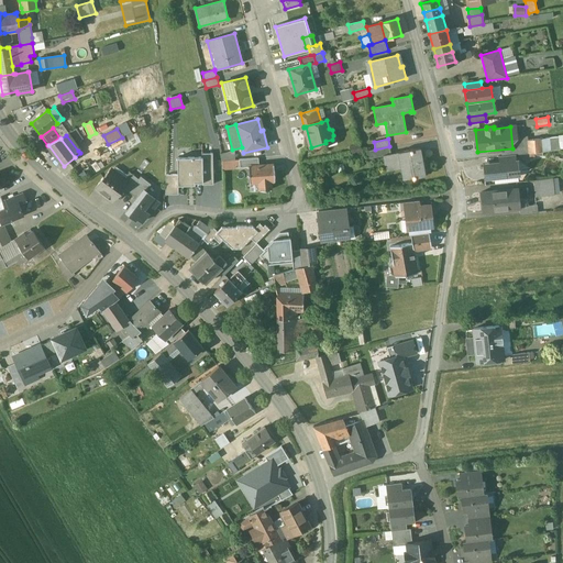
[(375,150),(368,151),(371,159),(389,155),(392,155),(389,146),(375,150)]
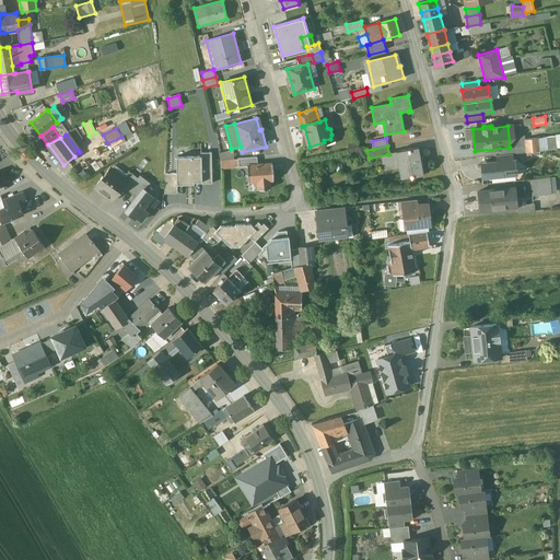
[(418,148),(396,152),(399,165),(401,164),(405,177),(411,176),(411,177),(423,175),(418,148)]
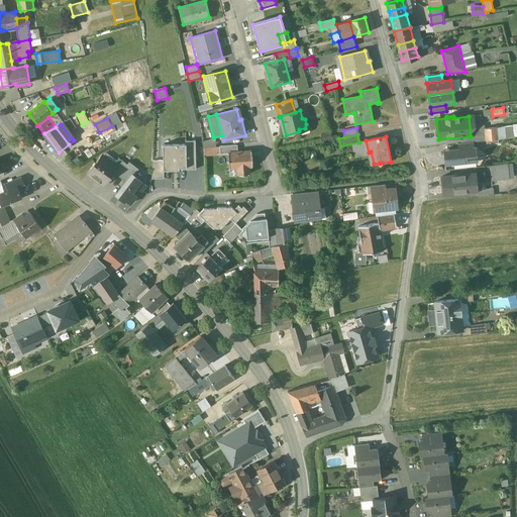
[(195,140),(185,141),(185,144),(186,144),(187,168),(186,168),(186,170),(196,170),(195,140)]
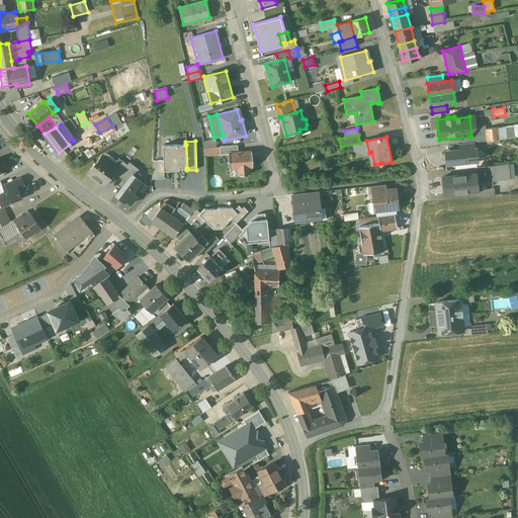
[(360,143),(358,143),(360,154),(369,153),(366,141),(360,143)]
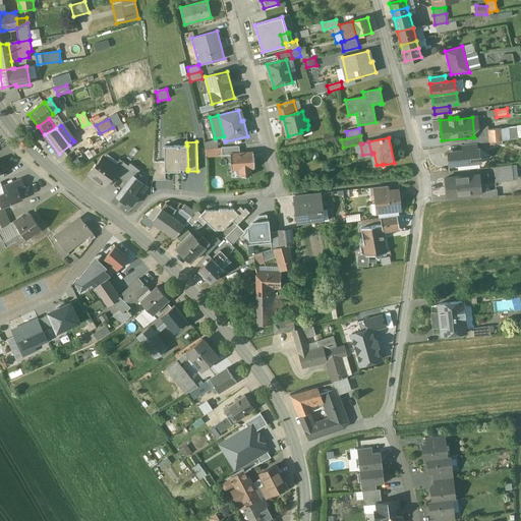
[(476,143),(461,145),(462,152),(477,150),(476,143)]
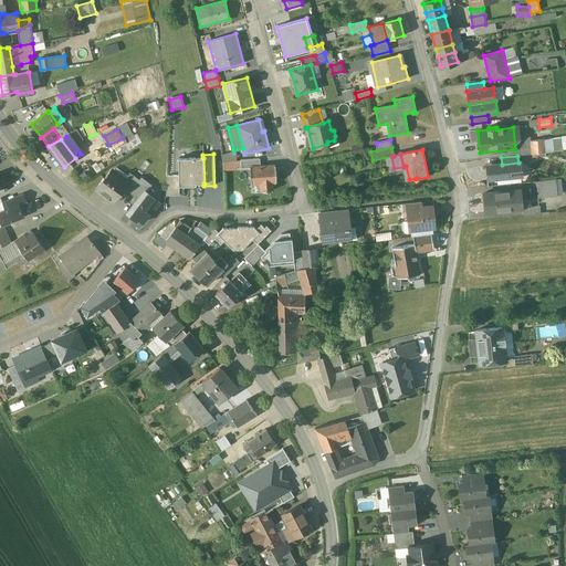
[(202,158),(178,158),(178,176),(179,186),(196,186),(196,184),(203,184),(205,184),(203,158),(202,158)]
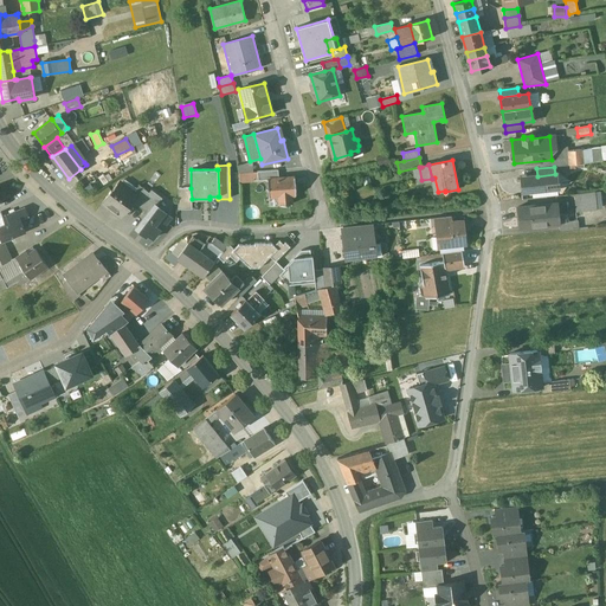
[(278,171),(257,172),(258,181),(268,180),(266,179),(278,178),(278,171)]
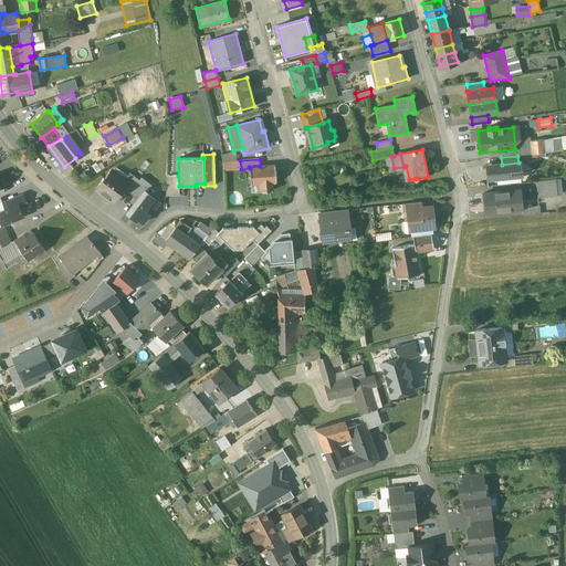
[(502,165),(489,166),(490,179),(521,176),(520,163),(502,165)]
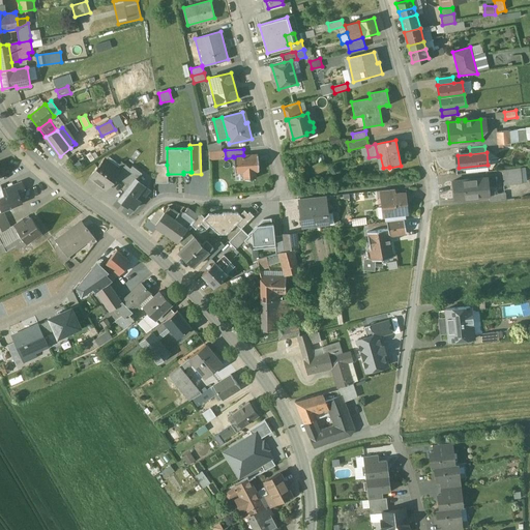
[(243,155),(233,156),(234,157),(235,172),(244,172),(244,179),(255,179),(255,171),(259,171),(259,167),(258,159),(258,155),(243,155)]
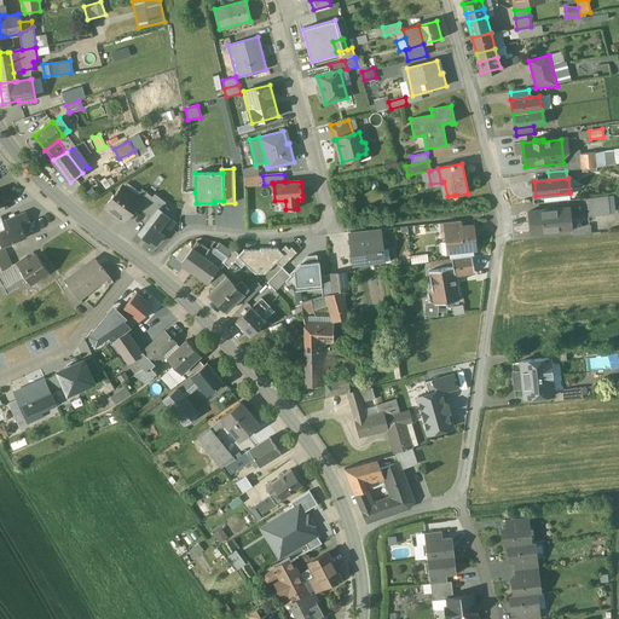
[(116,196),(114,195),(104,207),(123,221),(136,206),(140,200),(137,196),(123,186),(116,196)]
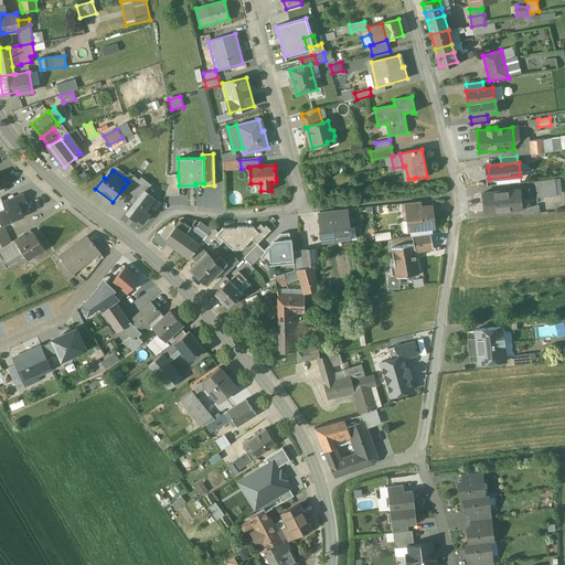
[(139,179),(130,172),(125,179),(128,182),(124,188),(129,192),(139,179)]
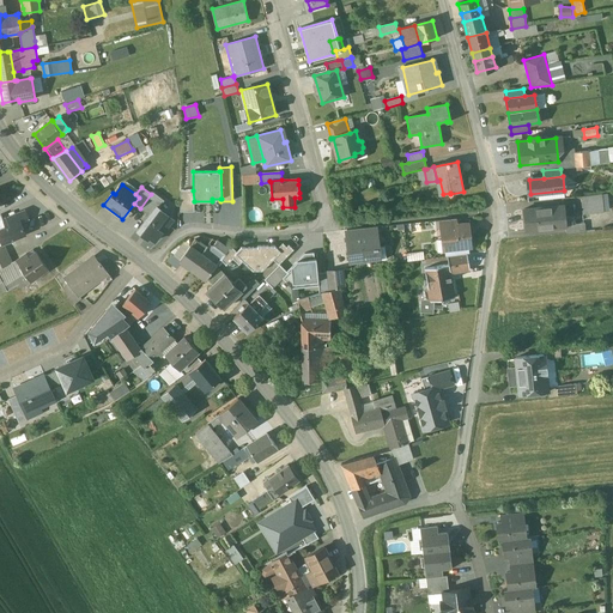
[(193,190),(181,190),(180,212),(194,212),(194,201),(193,190)]
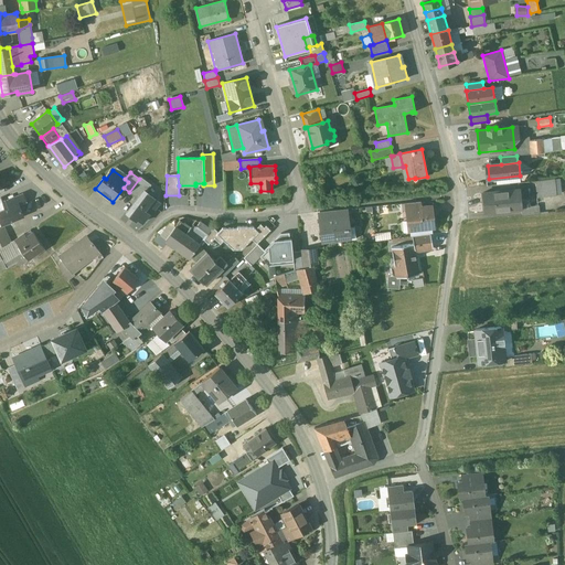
[(139,179),(129,192),(135,196),(130,202),(134,204),(145,190),(147,192),(151,185),(141,177),(139,179)]
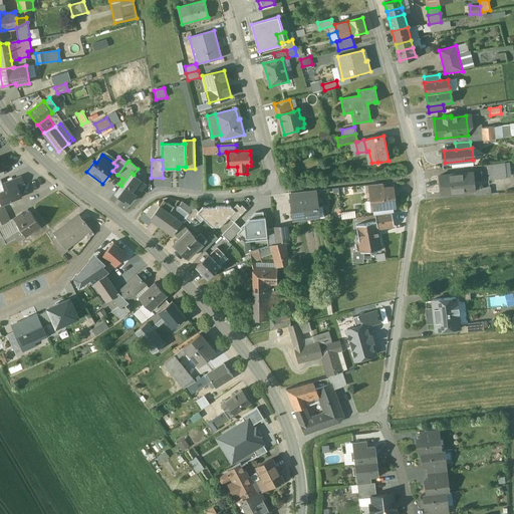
[(503,163),(487,165),(488,179),(505,178),(503,163)]
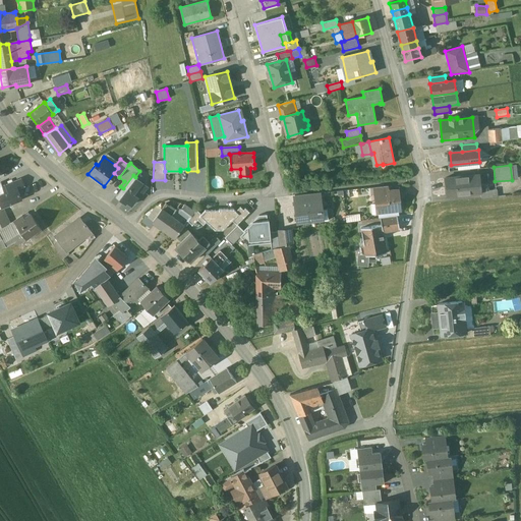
[(478,174),(446,178),(447,195),(480,192),(480,191),(478,174)]
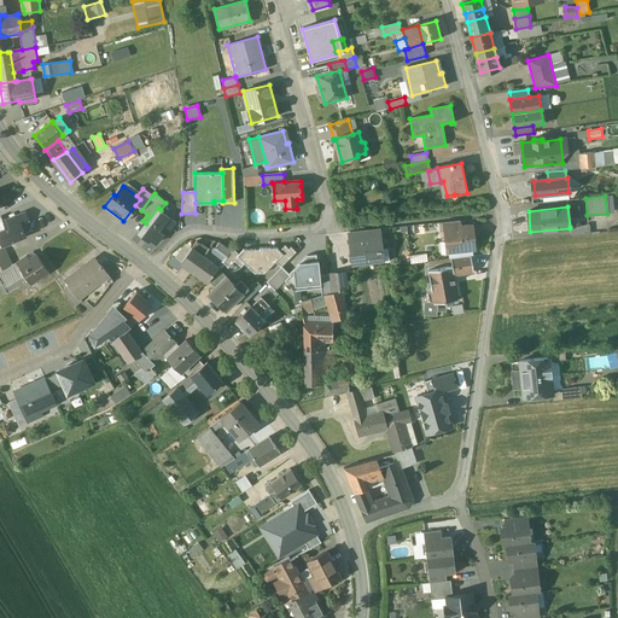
[(161,210),(158,208),(146,223),(139,233),(156,246),(175,221),(161,210)]
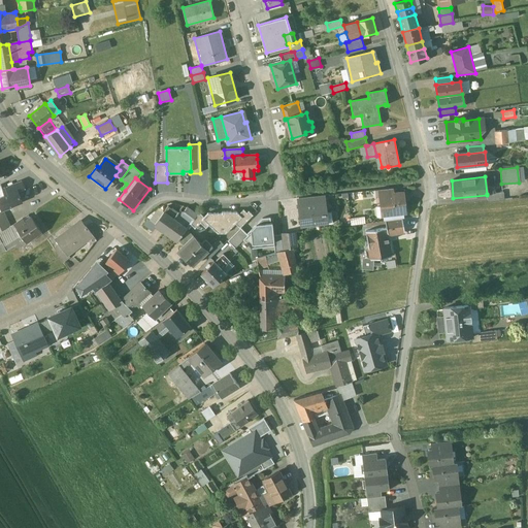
[(21,183),(5,189),(5,190),(7,195),(17,191),(18,193),(24,190),(21,183)]
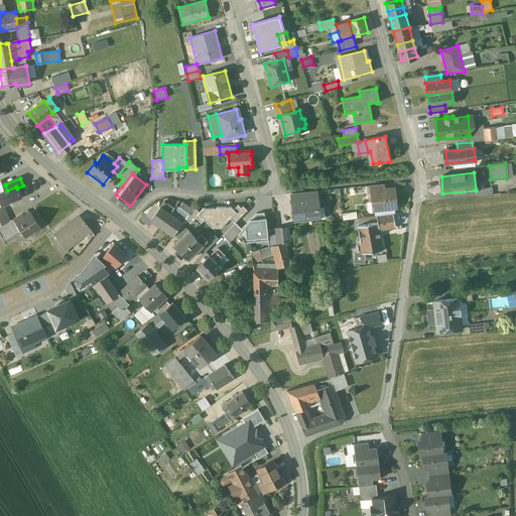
[(384,184),(371,185),(371,192),(373,192),(385,190),(384,184)]
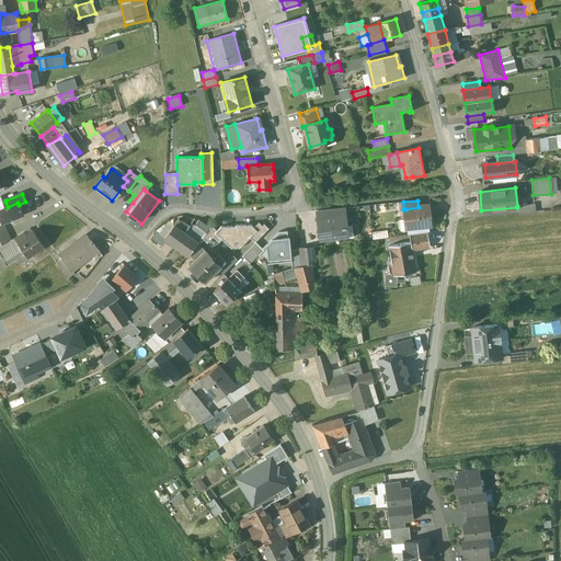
[(4,208),(0,209),(0,219),(2,225),(23,216),(19,205),(18,203),(8,207),(4,208)]
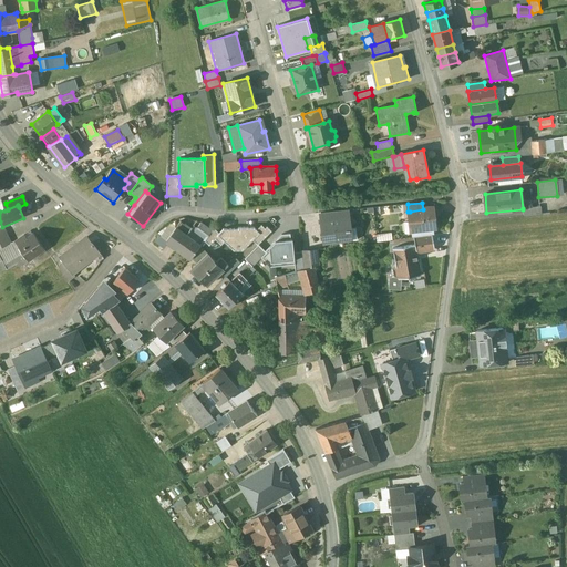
[(540,206),(529,207),(523,208),(523,209),(524,216),(542,214),(540,206)]
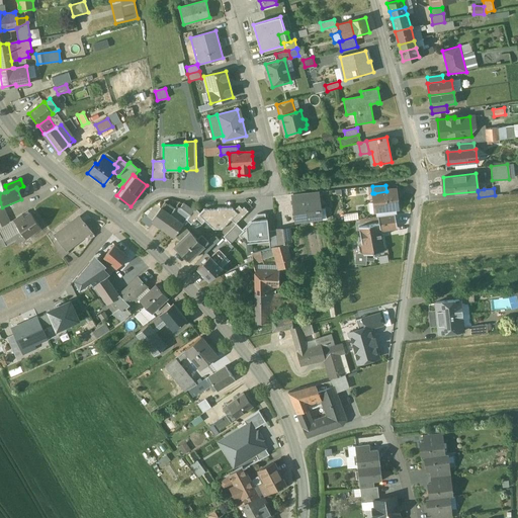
[(386,191),(374,193),(376,210),(397,208),(395,190),(386,191)]
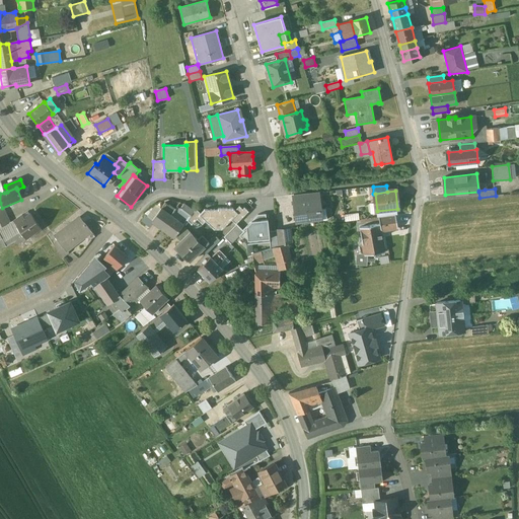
[(318,192),(294,195),(295,202),(319,199),(318,192)]
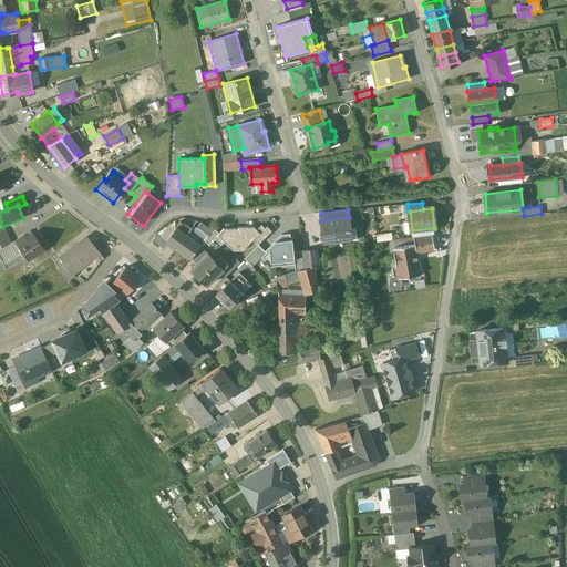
[(322,220),(321,220),(321,226),(322,226),(323,233),(322,233),(323,243),(347,239),(346,232),(350,232),(349,217),(322,220)]
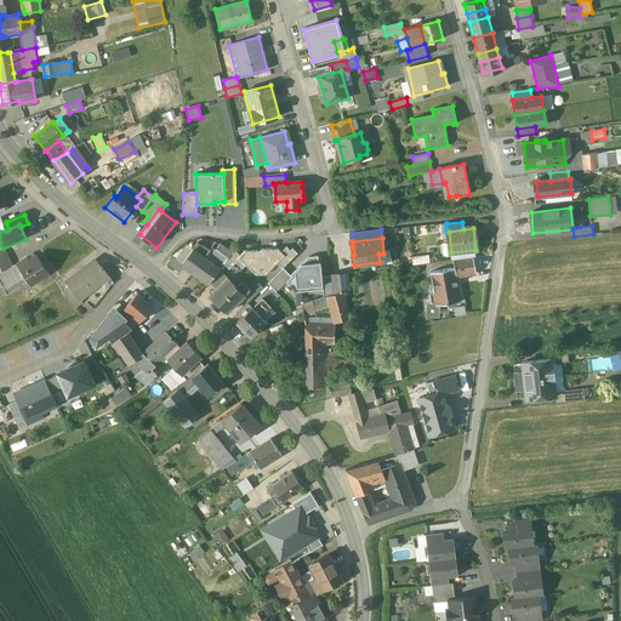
[(203,243),(199,240),(193,250),(199,255),(206,245),(203,243)]
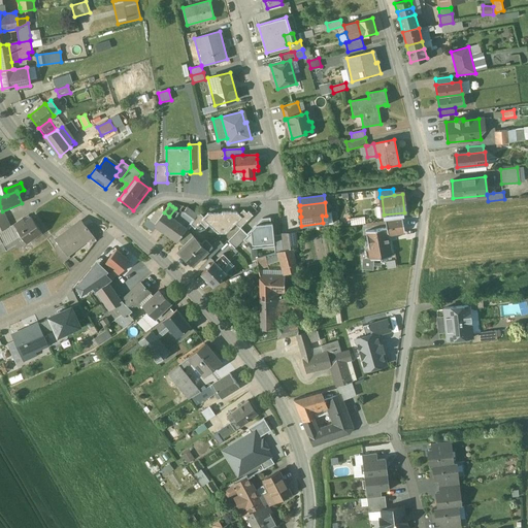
[(196,215),(187,207),(179,217),(189,224),(190,224),(196,215)]
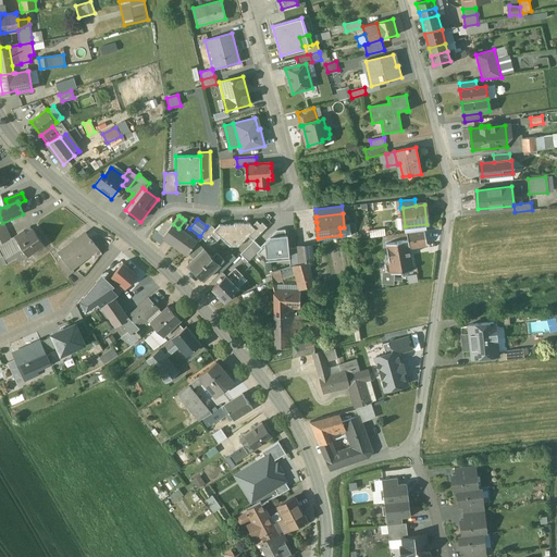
[(249,236),(254,240),(264,230),(257,221),(252,226),(256,230),(249,236)]
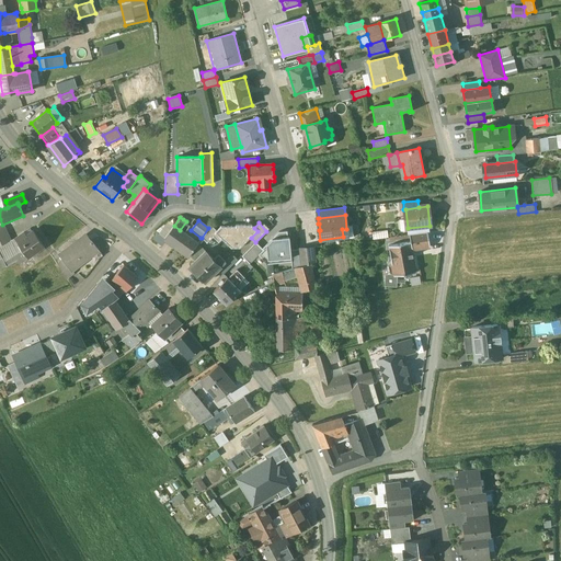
[(2,225),(0,226),(0,244),(9,240),(2,225)]
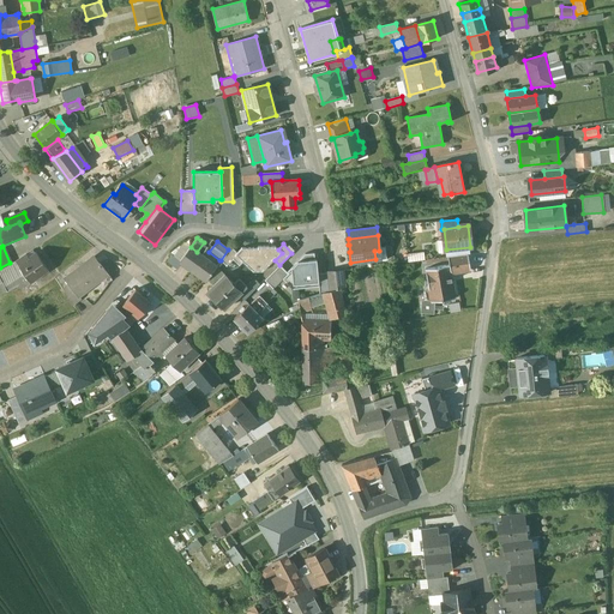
[(197,252),(191,247),(180,263),(191,270),(202,256),(197,252)]
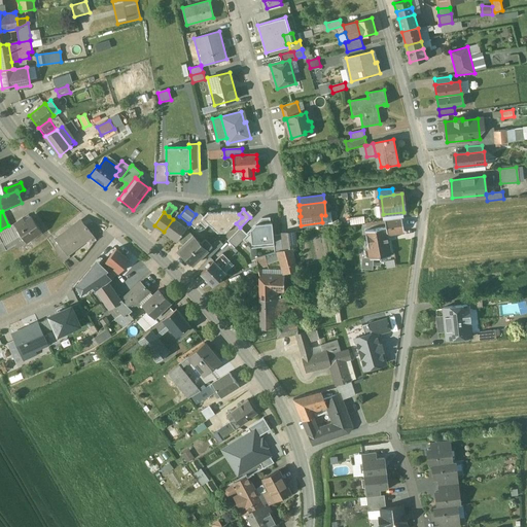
[(199,212),(189,223),(195,229),(201,223),(199,221),(202,218),(204,217),(199,212)]
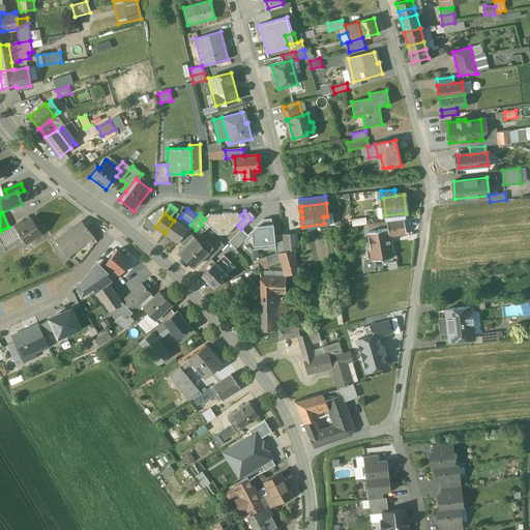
[(217,235),(223,235),(223,213),(208,213),(205,218),(203,219),(209,226),(217,235)]
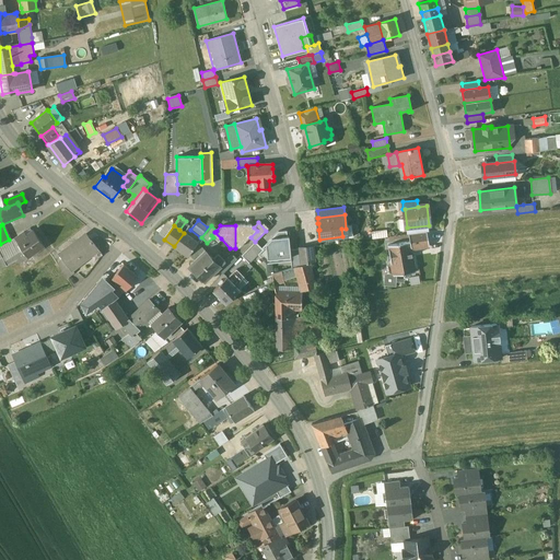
[(252,225),(235,225),(235,248),(240,248),(251,237),(257,231),(254,228),(252,225)]
